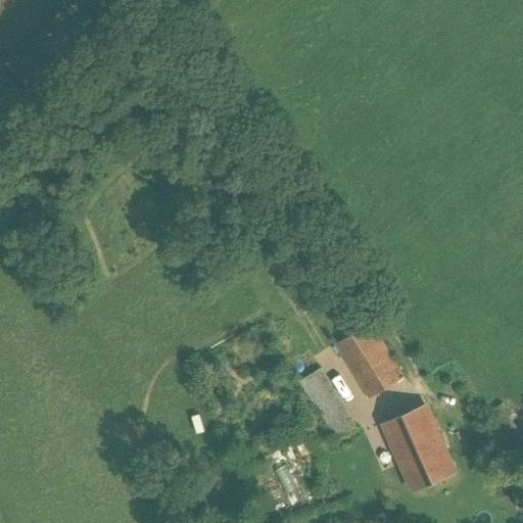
[(369,400),(406,377),(372,323),(335,345),(369,400)]
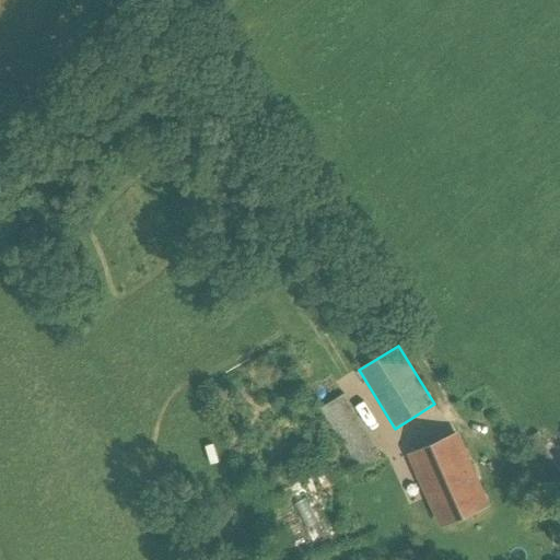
[(358,469),(382,454),(343,395),(321,409),(358,469)]
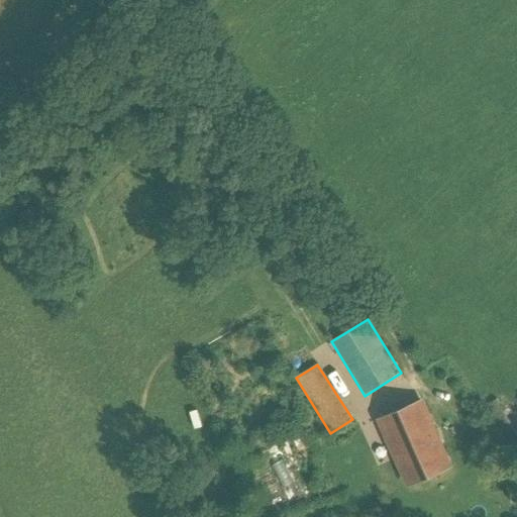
[(507,441),(516,434),(516,431),(497,400),(485,408),(507,441)]
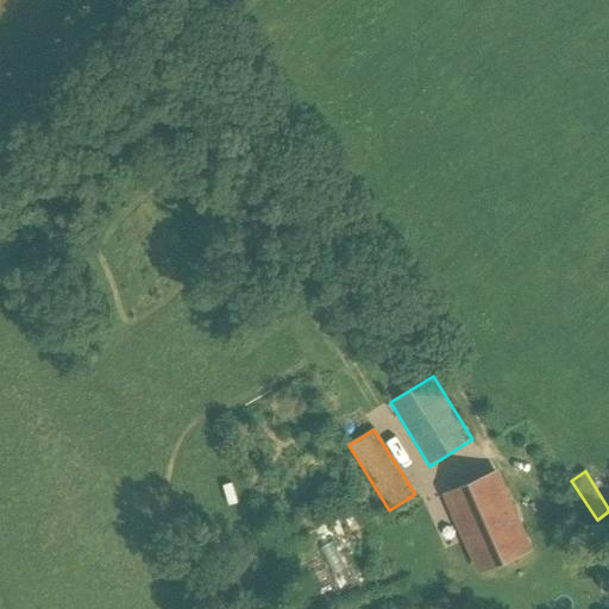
[(481,573),(531,551),(496,472),(446,494),(481,573)]
